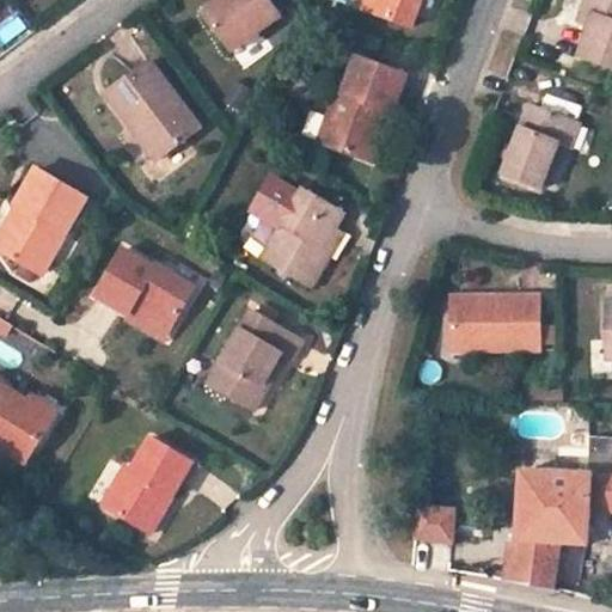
[(212,19),(232,5),(228,0),(224,0),(207,12),(212,19)]
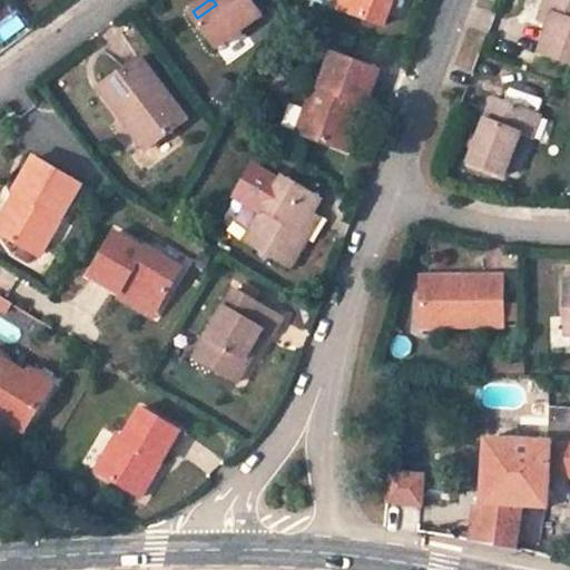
[(218,47),(264,13),(254,0),(213,0),(216,5),(197,18),(218,47)]
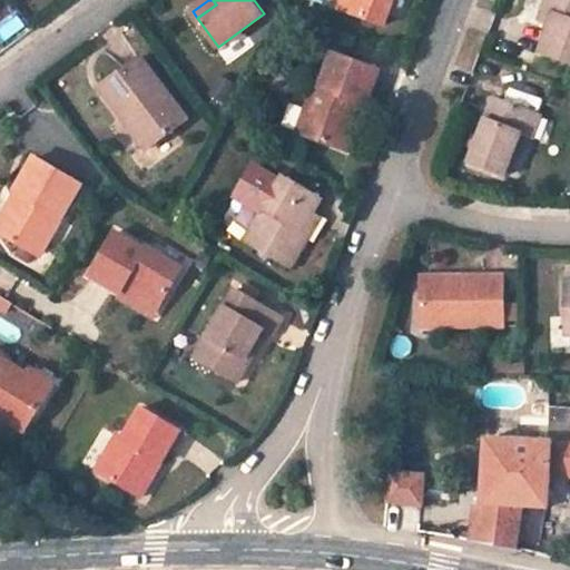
[(350,9),(353,0),(344,0),(342,6),(350,9)]
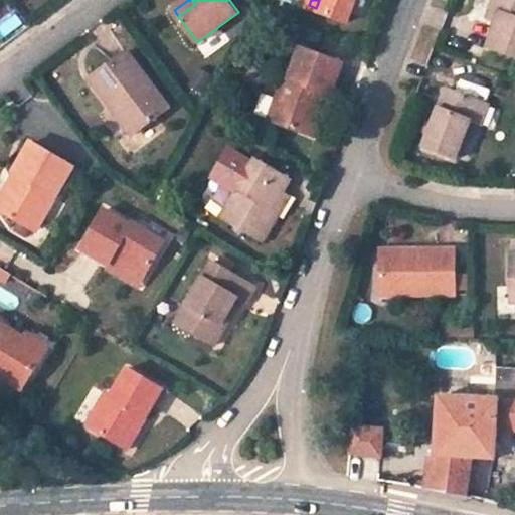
[(349,21),(356,0),(319,0),(316,8),(349,21)]
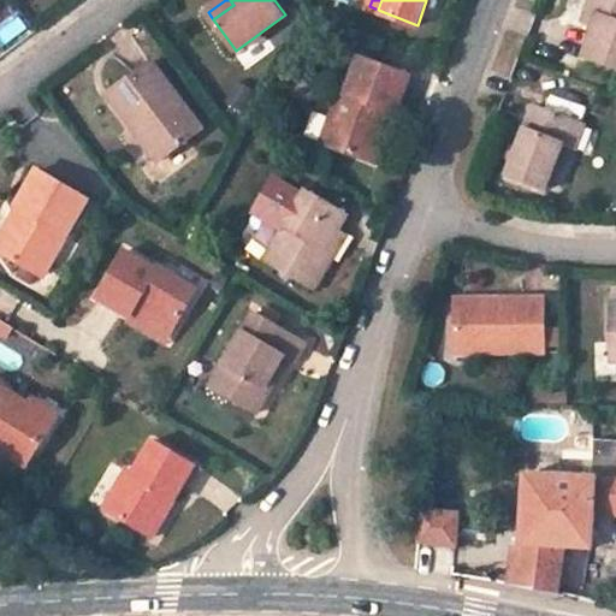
[(615,69),(615,0),(593,0),(592,5),(604,10),(597,30),(586,58),(615,69)]
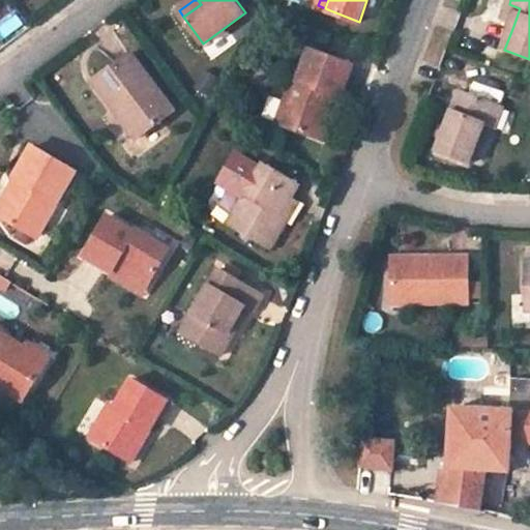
[(509,4),(502,22),(513,26),(520,8),(509,4)]
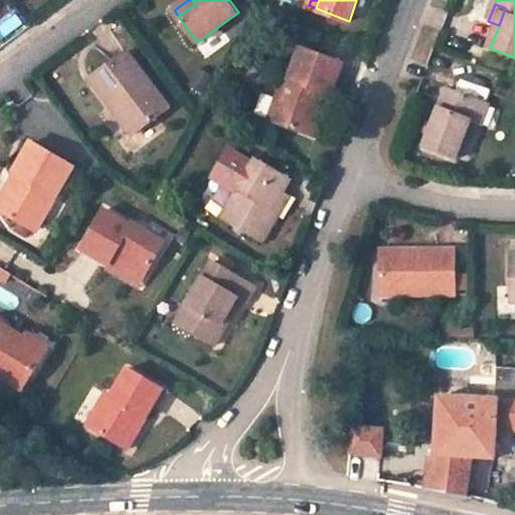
[(320,105),(325,93),(331,95),(333,96),(345,63),(304,47),(292,78),(295,79),(281,121),(316,135),(326,107),(320,105)]
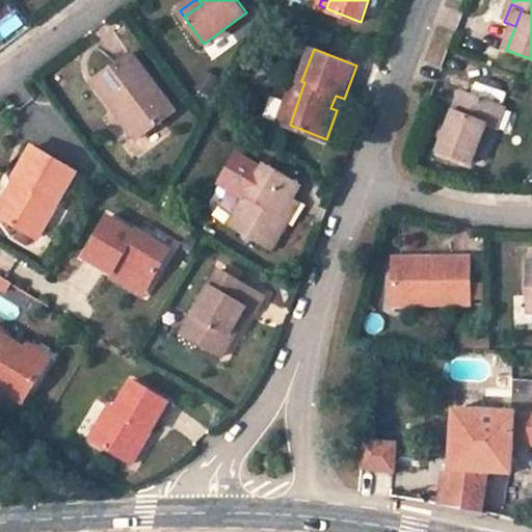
[(123,103),(144,134),(176,111),(132,55),(97,80),(115,108),(123,103)]
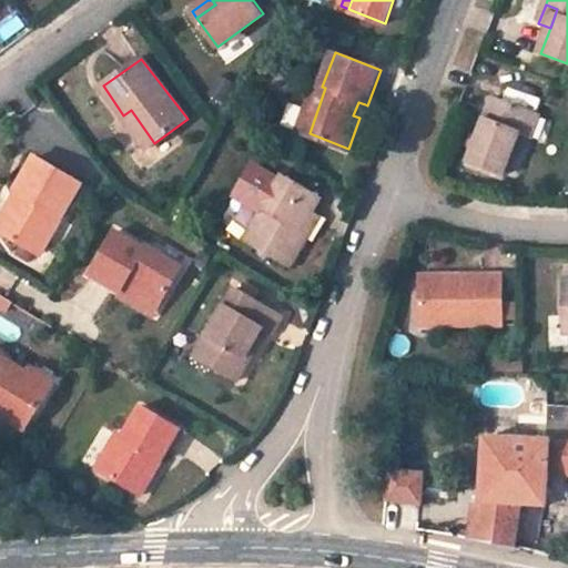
[(315,84),(298,128),(310,133),(325,88),(322,87),(315,84)]
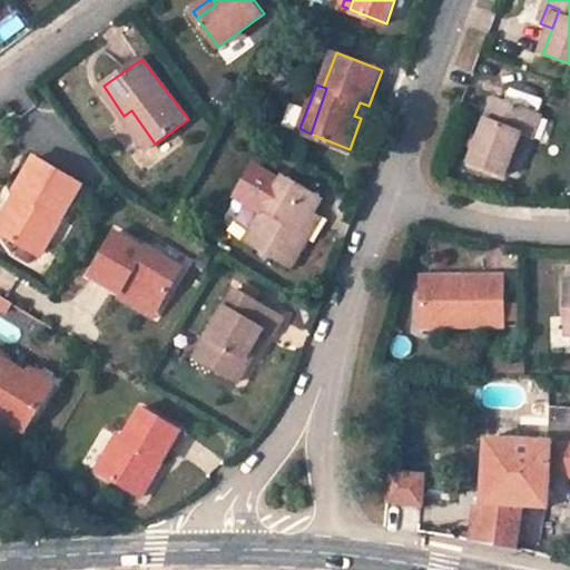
[(494,99),(470,164),(505,177),(522,133),(530,111),(494,99)]
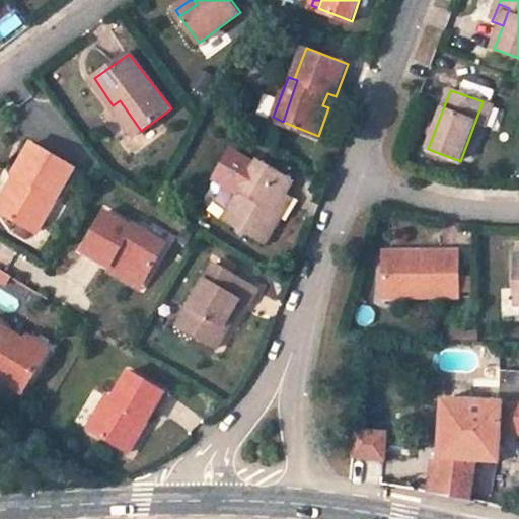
[(328,107),(334,95),(327,93),(322,105),(328,107)]
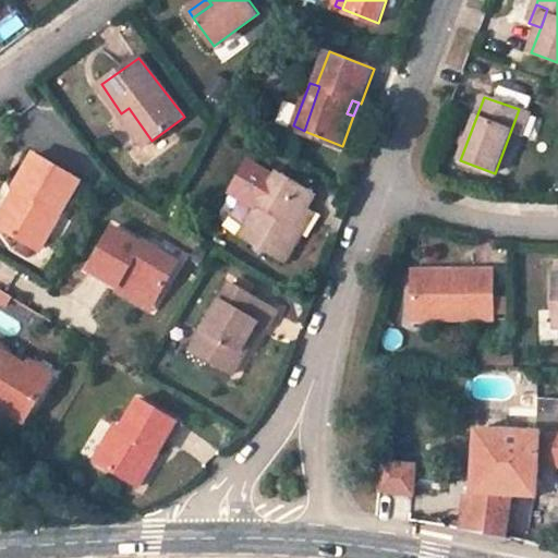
[(152,141),(129,108),(121,113),(145,146),(152,141)]
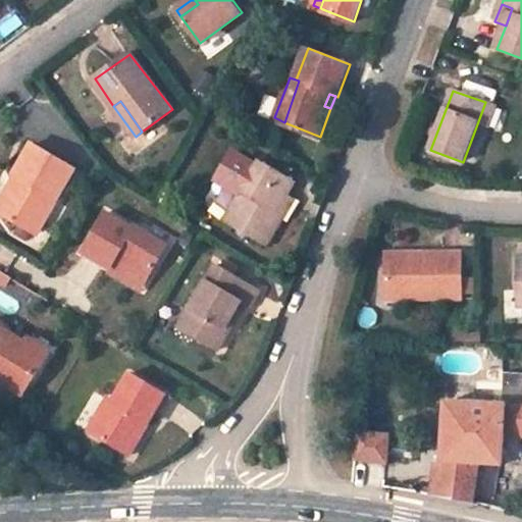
[(488,125),(496,106),(485,102),(478,121),(488,125)]
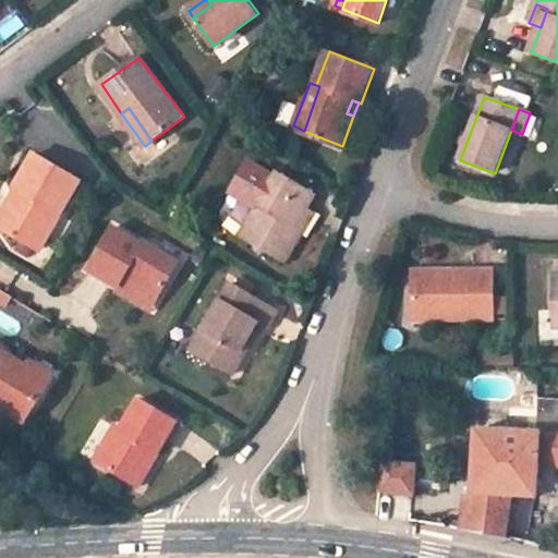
[(83,180),(36,153),(16,187),(24,192),(2,228),(35,246),(56,210),(63,215),(83,180)]
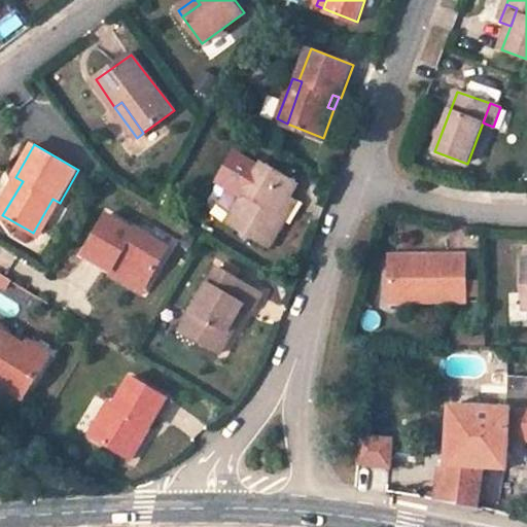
[(264,163),(229,223),(270,249),(286,219),(279,215),(290,195),(297,182),(264,163)]
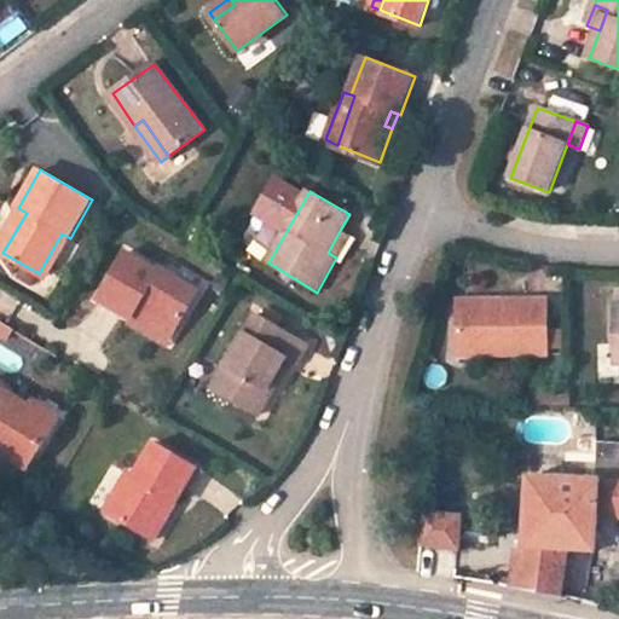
[(18,208),(0,237),(0,250),(3,253),(27,213),(18,208)]
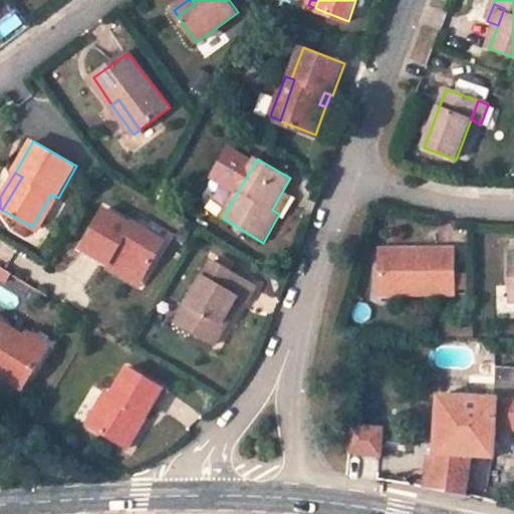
[(283,190),(272,210),(279,214),(290,195),(283,190)]
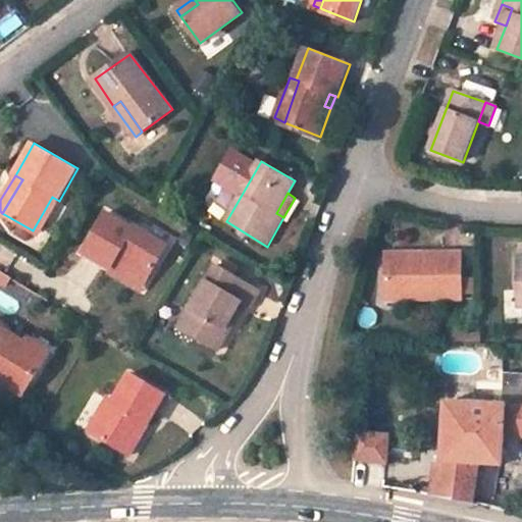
[(39,235),(59,201),(52,197),(33,230),(39,235)]
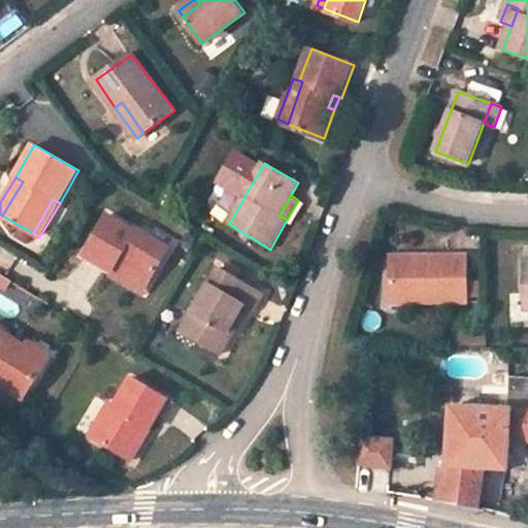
[(120,263),(152,282),(157,274),(171,249),(138,230),(136,233),(108,216),(86,255),(114,271),(120,263)]
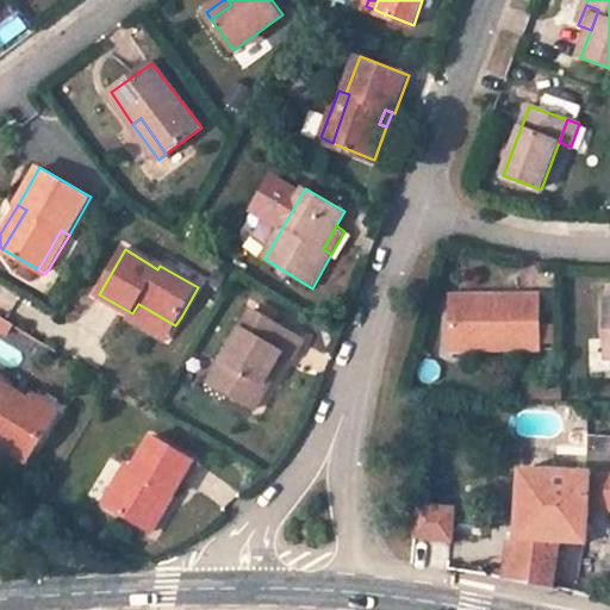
[(452,347),(541,347),(541,293),(485,293),(485,303),(452,303),(452,347)]
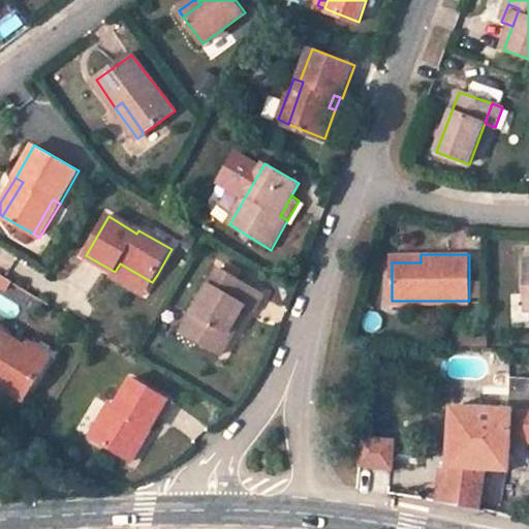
[(421,254),(392,254),(392,262),(421,262),(421,254)]
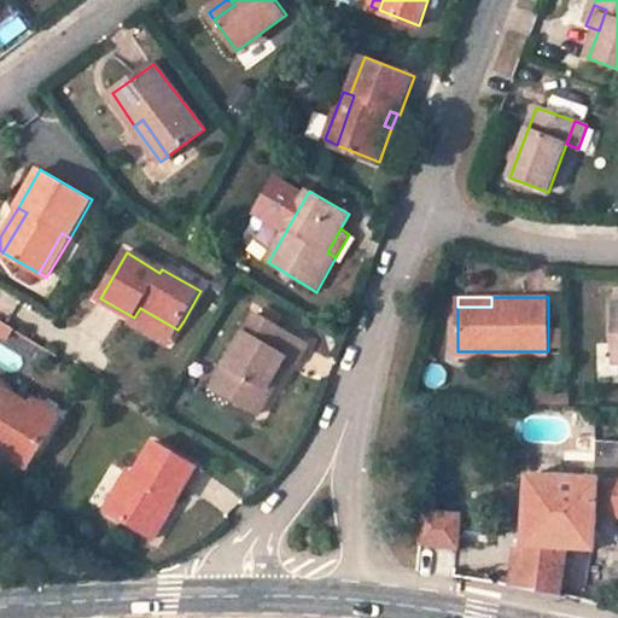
[(134,318),(173,340),(178,330),(140,308),(134,318)]
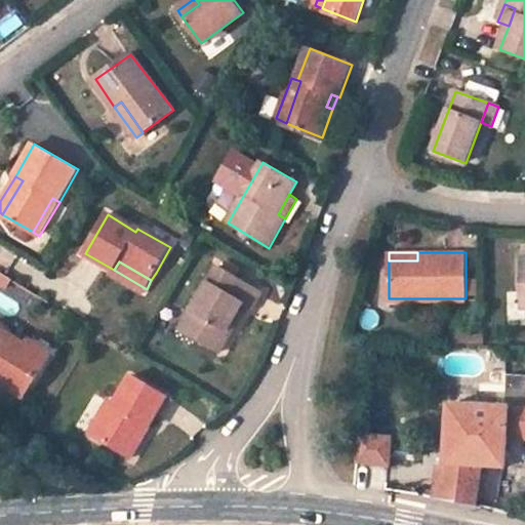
[(215,266),(191,313),(199,317),(189,335),(224,355),(235,334),(229,331),(237,316),(243,305),(254,311),(264,293),(215,266)]
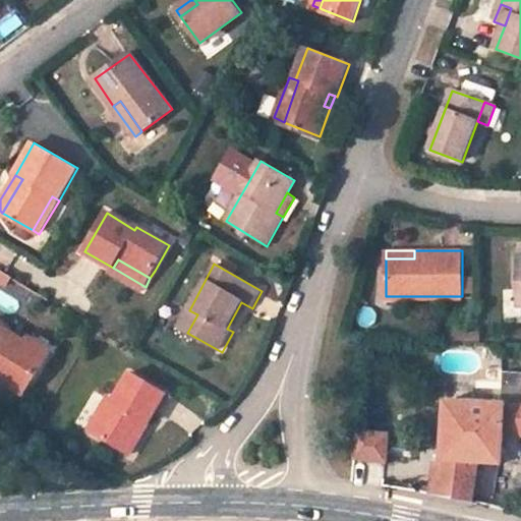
[(187,333),(197,314),(189,310),(179,328),(187,333)]
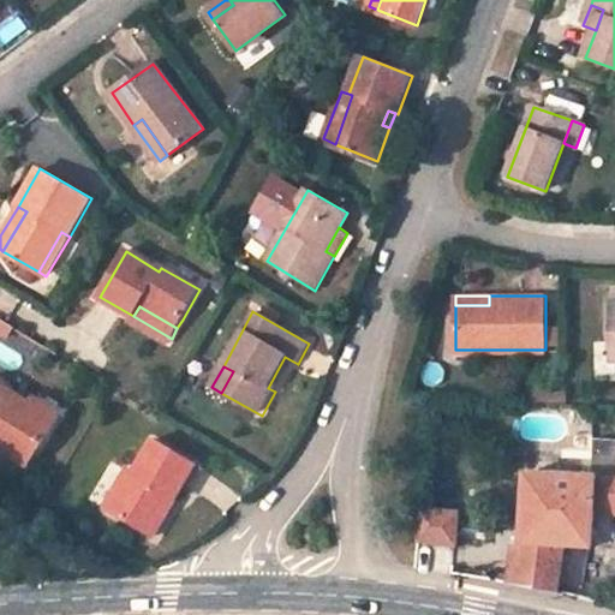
[(275,392),(285,375),(278,370),(268,388),(275,392)]
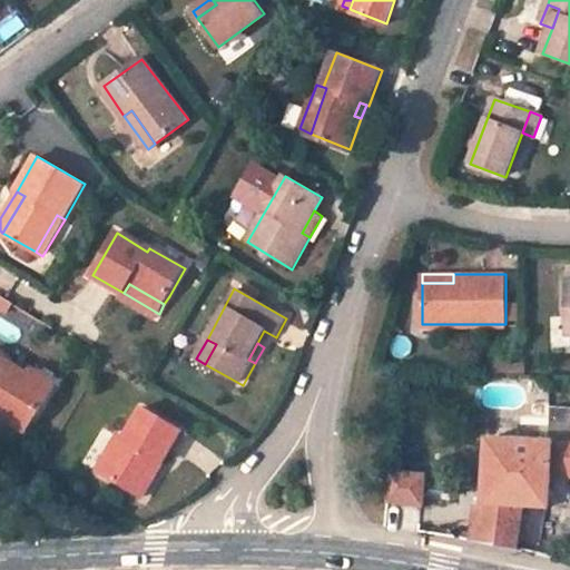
[(0,413),(28,430),(50,394),(26,379),(28,375),(0,357),(0,413)]
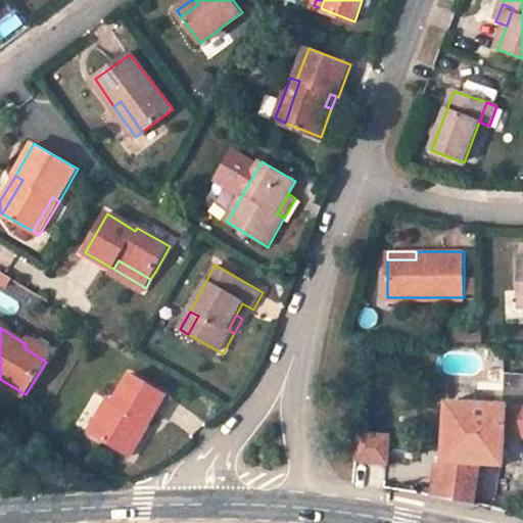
[(24,347),(46,362),(47,361),(52,351),(30,337),(26,344),(24,347)]
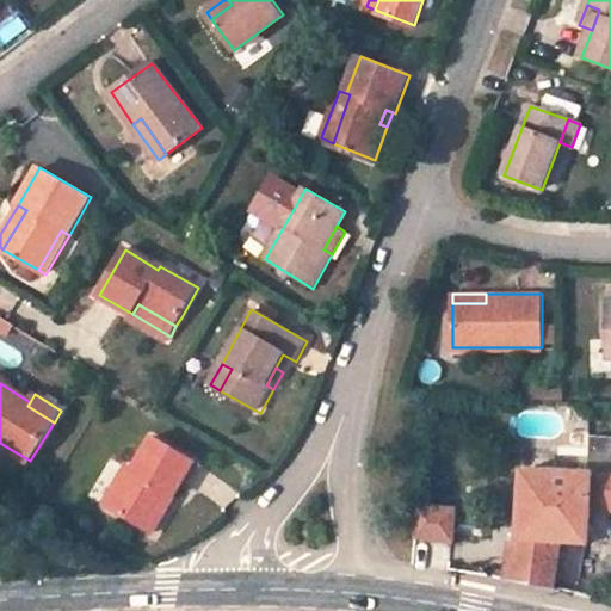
[(149,526),(170,492),(177,497),(197,462),(156,437),(139,467),(133,462),(109,503),(149,526)]
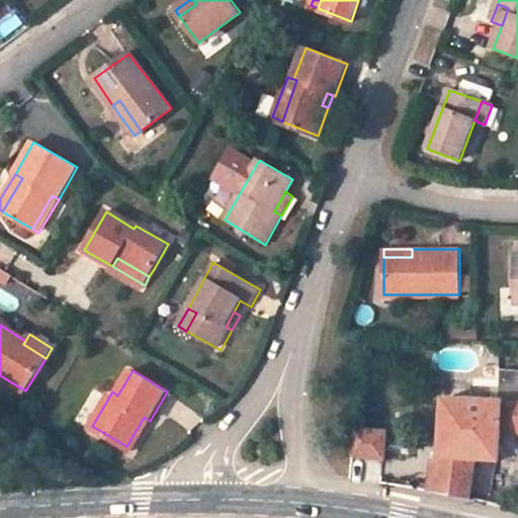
[(467,501),(471,461),(497,463),(499,463),(499,458),(514,458),(515,434),(517,433),(517,373),(500,373),(499,401),(442,399),(440,459),(440,473),(428,473),(427,493),(467,501)]
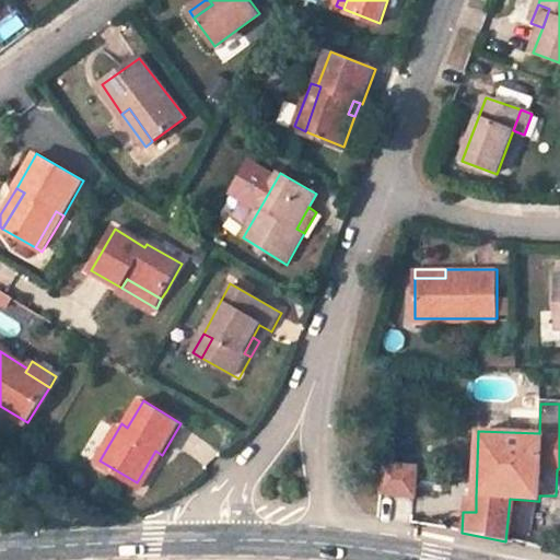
[(143,487),(162,455),(155,451),(137,482),(143,487)]
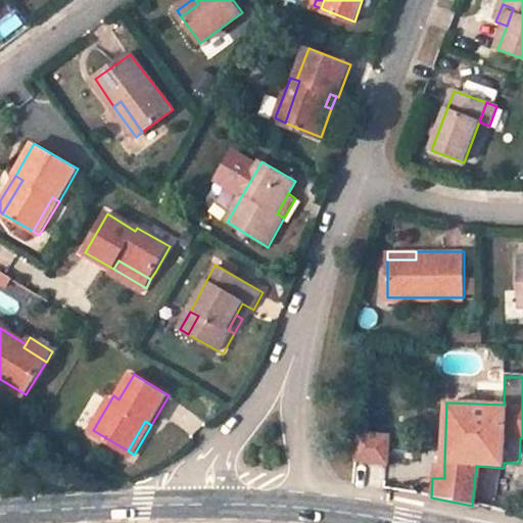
[(388,464),(391,436),(360,432),(357,460),(388,464)]
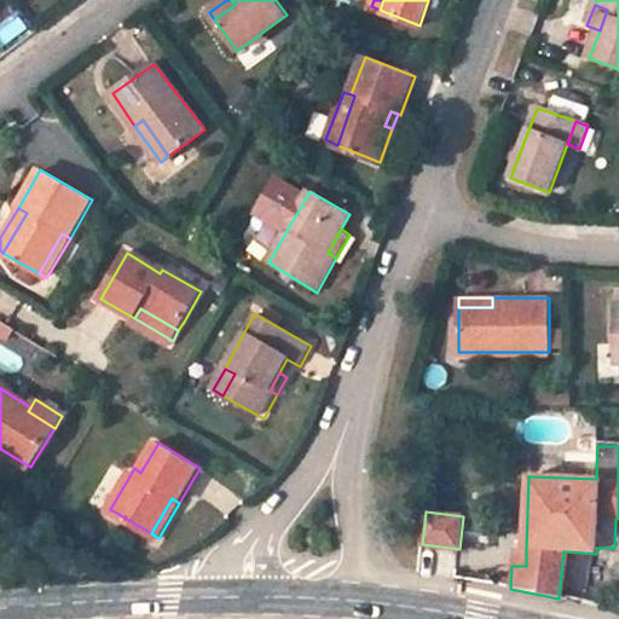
[(513,548),(512,566),(526,566),(526,549),(513,548)]
